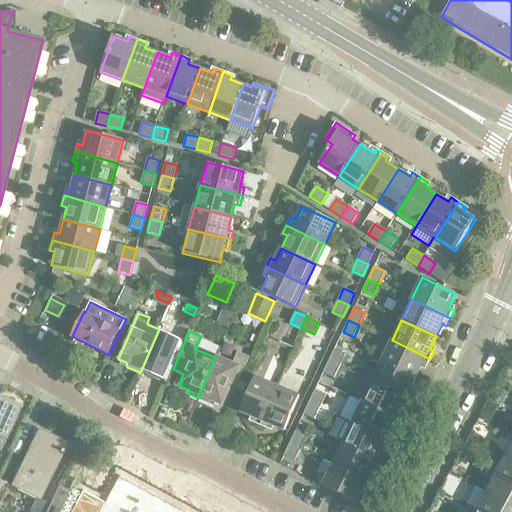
[(155,338),(140,373),(153,378),(157,376),(165,379),(182,338),(171,334),(167,343),(155,338)]
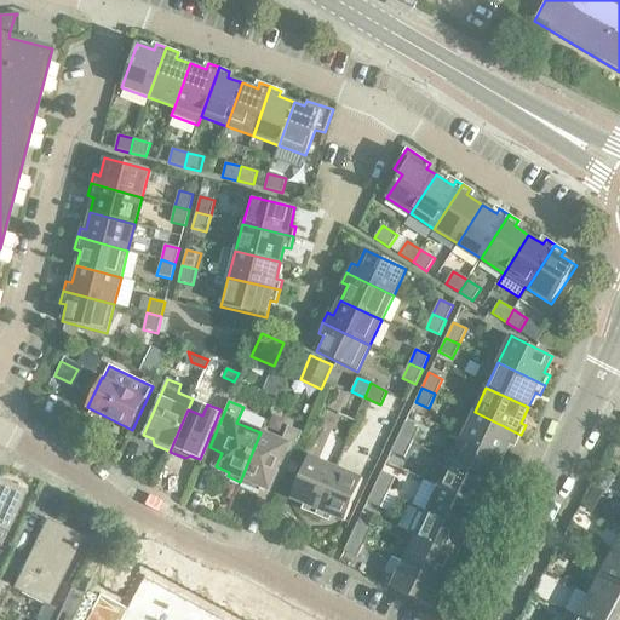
[(463,437),(504,457),(511,442),(517,445),(521,435),(475,412),(463,437)]
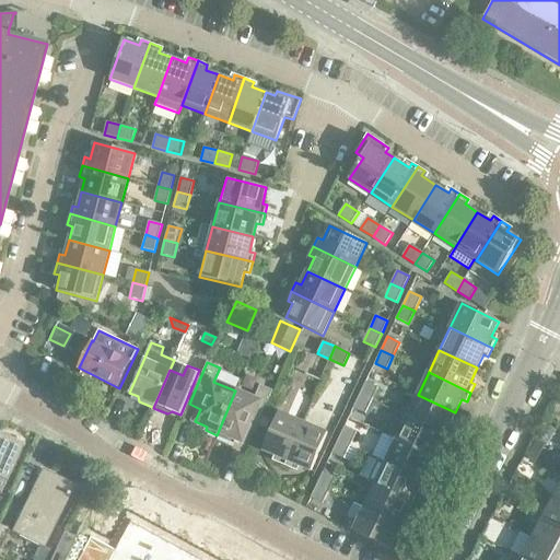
[(360,395),(372,400),(378,387),(366,382),(360,395)]
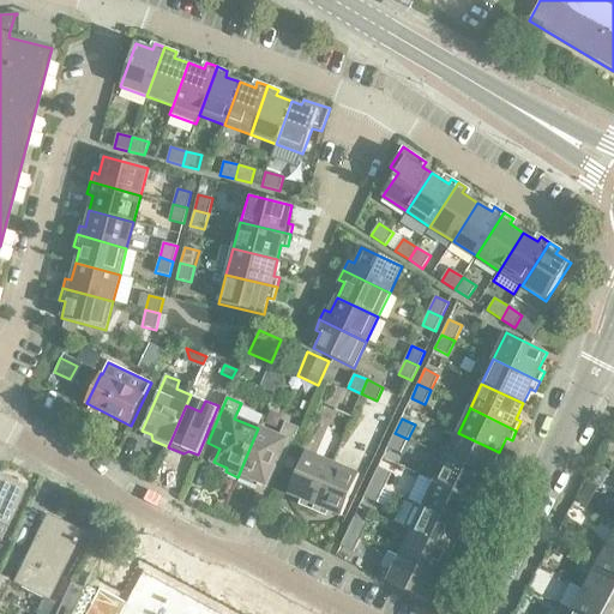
[(258,428),(238,477),(252,483),(253,479),(266,485),(272,471),(280,474),(300,428),(286,422),(278,438),(258,428)]
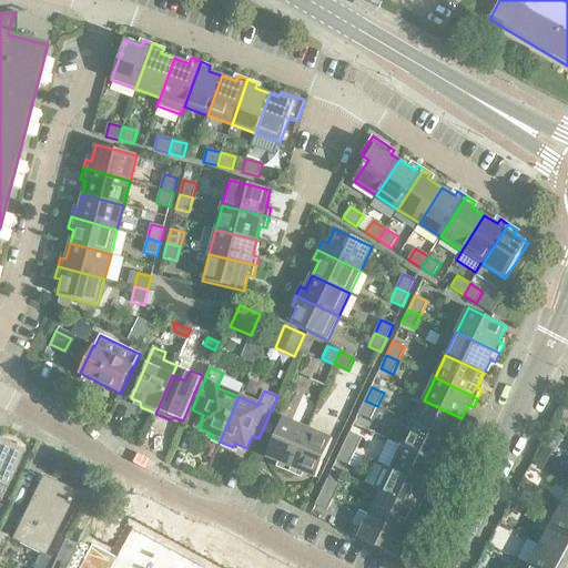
[(377,406),(365,401),(358,414),(371,419),(377,406)]
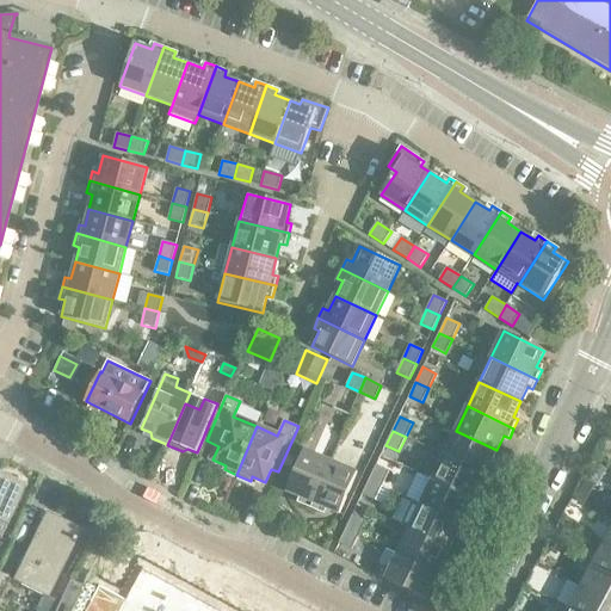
[(444,456),(491,477),(495,468),(489,464),(497,450),(456,431),(444,456)]
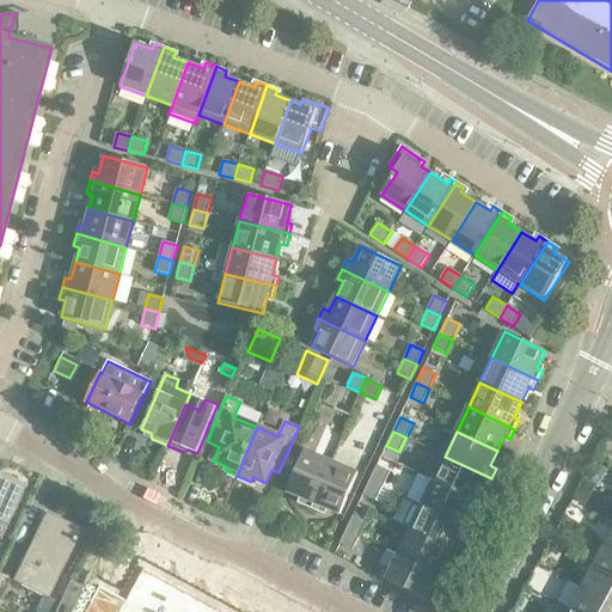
[(311,509),(331,461),(305,451),(287,493),(304,500),(301,505),(311,509)]
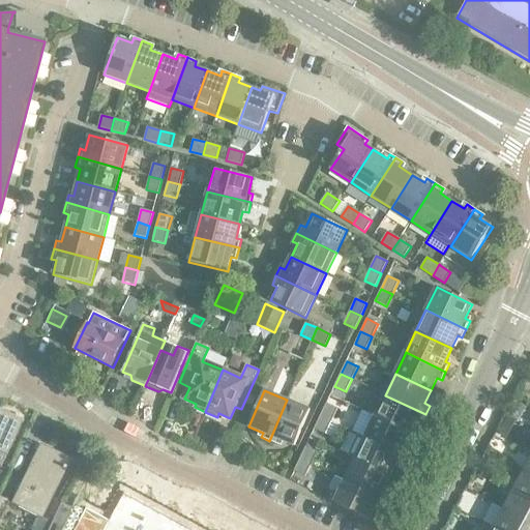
[(375,416),(411,433),(417,420),(421,422),(425,414),(385,395),(375,416)]
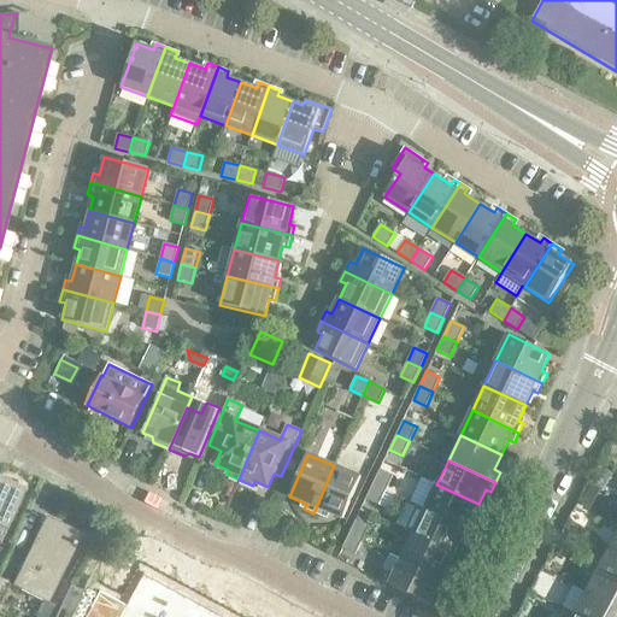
[(334,465),(313,513),(324,517),(327,512),(344,519),(362,477),(334,465)]
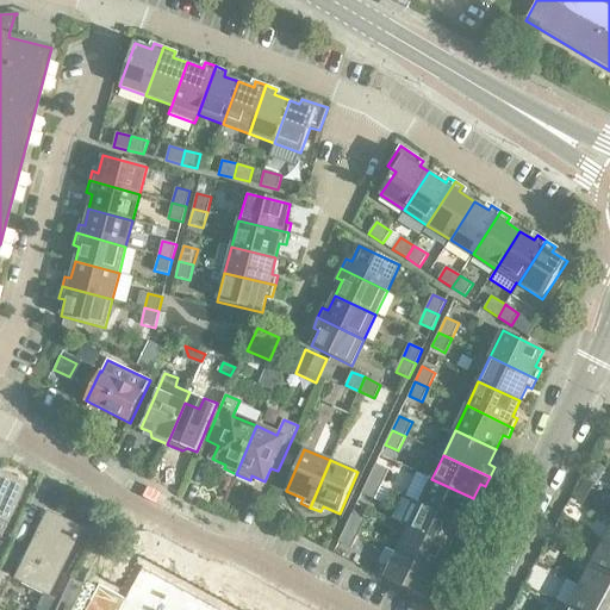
[(368,479),(381,485),(388,471),(375,465),(368,479)]
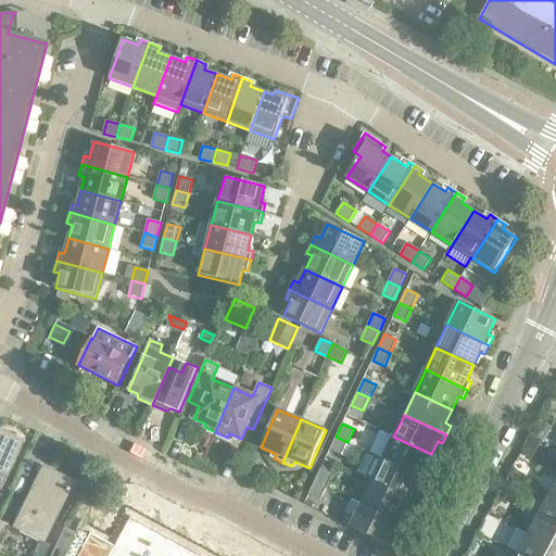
[(539,424),(532,434),(544,441),(551,429),(539,424)]
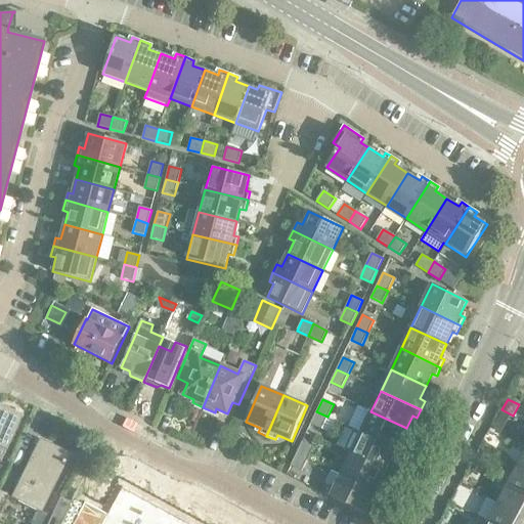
[(0,480),(7,465),(0,462),(19,419),(20,419),(22,417),(0,406),(0,480)]
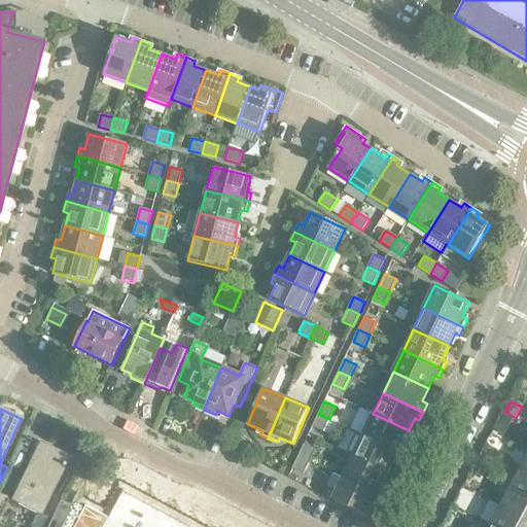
[(329,419),(318,414),(313,426),(324,431),(329,419)]
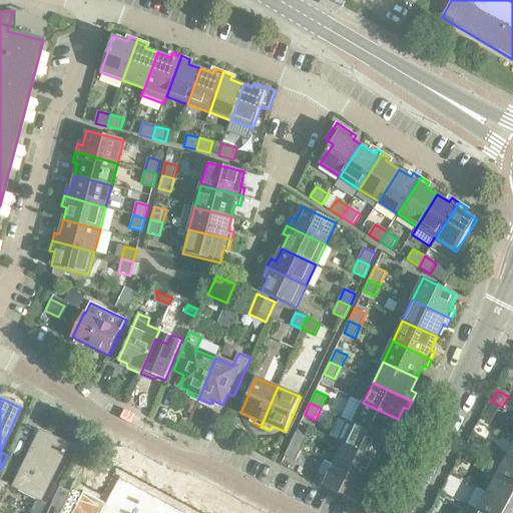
[(354,424),(392,442),(396,434),(392,432),(398,419),(363,403),(354,424)]
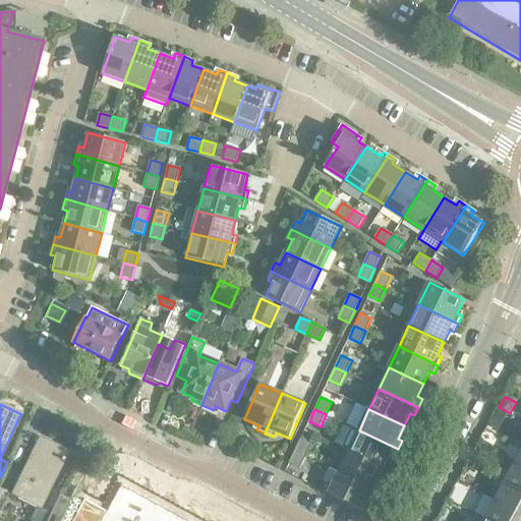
[(349,451),(384,468),(390,455),(394,458),(398,449),(359,430),(349,451)]
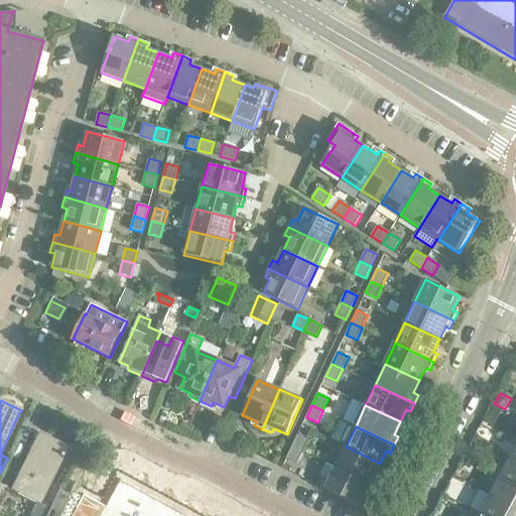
[(69,445),(38,431),(9,490),(39,505),(69,445)]
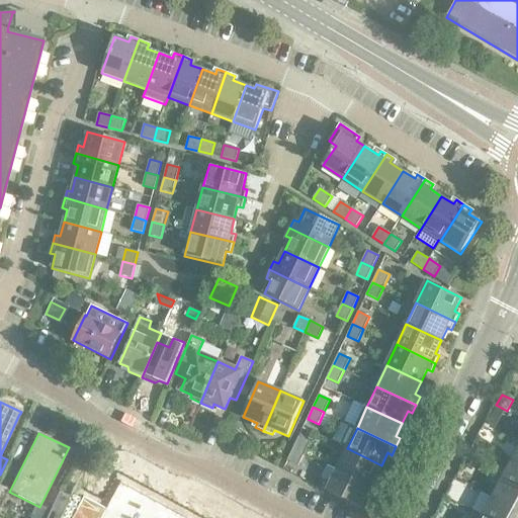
[(293,448),(305,453),(311,441),(299,436),(293,448)]
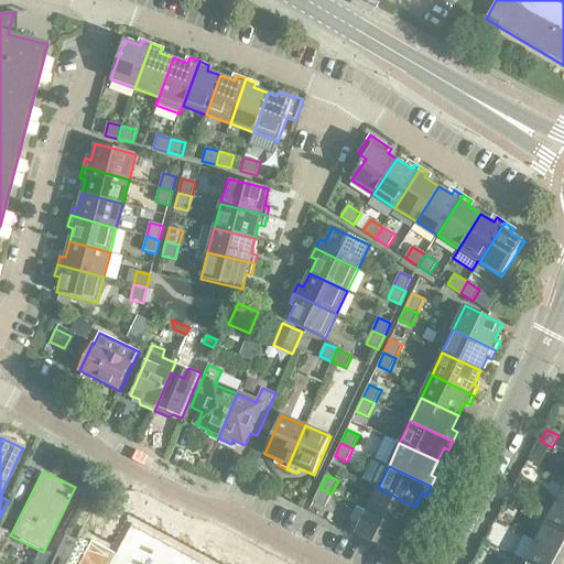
[(332,494),(320,488),(313,501),(325,507),(332,494)]
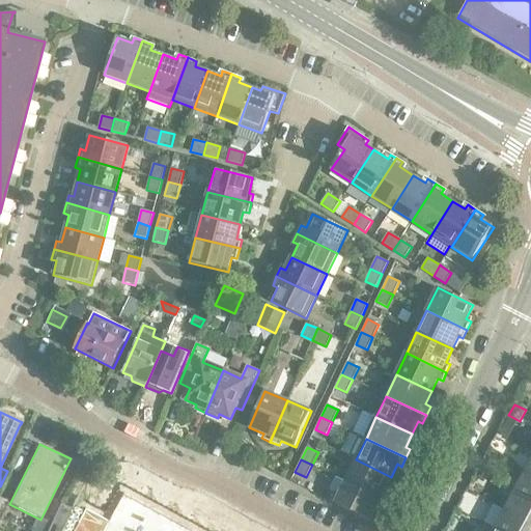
[(345,481),(386,500),(389,493),(385,490),(391,477),(356,459),(345,481)]
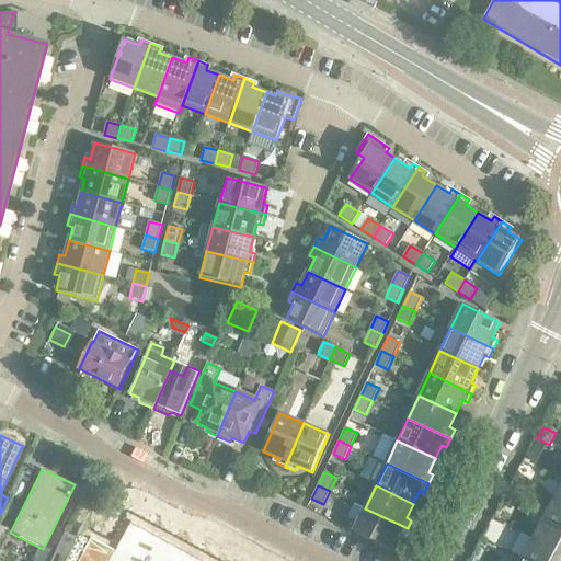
[(542,518),(560,527),(560,502),(553,499),(542,518)]
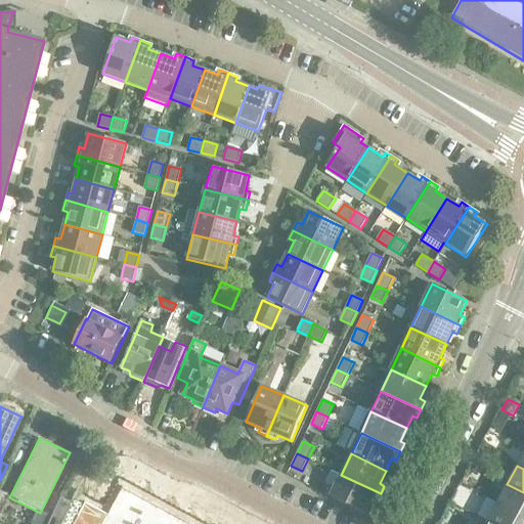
[(365,514),(372,499),(377,503),(381,493),(341,475),(331,471),(325,483),(335,487),(331,496),(365,514)]
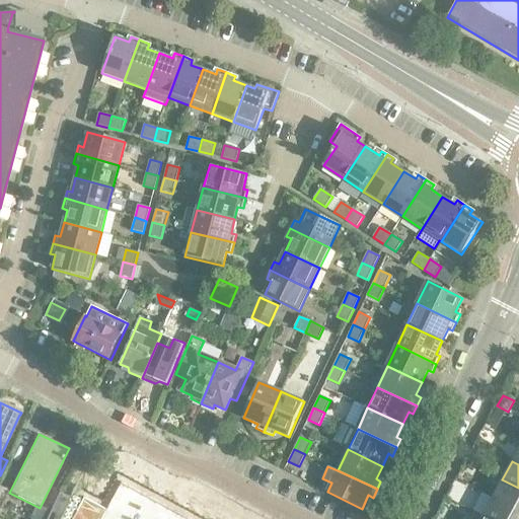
[(195,518),(122,479),(100,518),(195,518)]
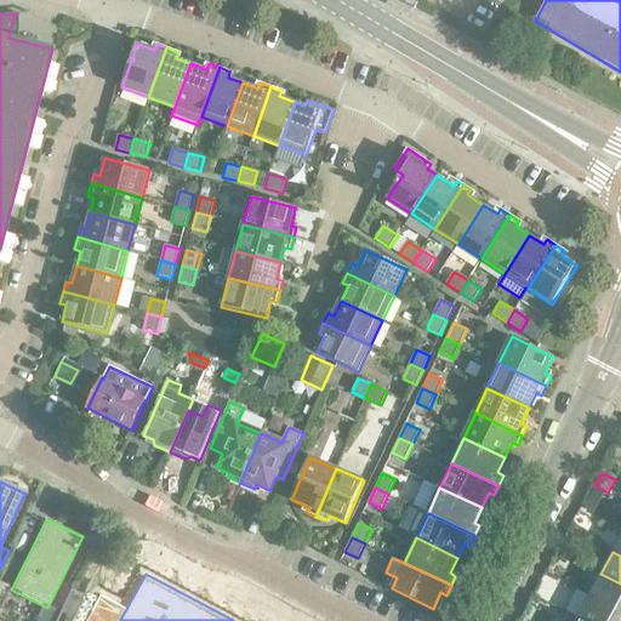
[(588,596),(620,613),(620,584),(600,574),(588,596)]
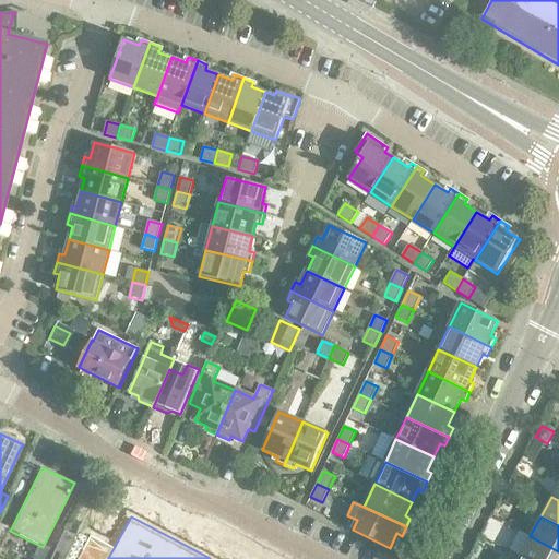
[(49,558),(63,558),(75,535),(63,530),(49,558)]
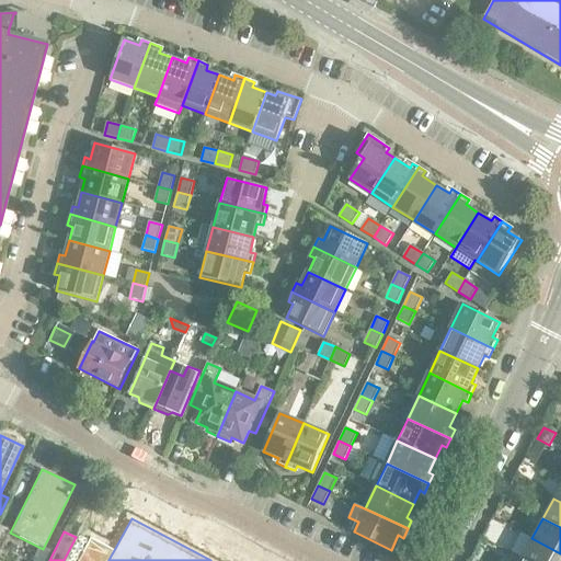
[(521,558),(527,560),(560,560),(560,553),(531,538),(521,558)]
